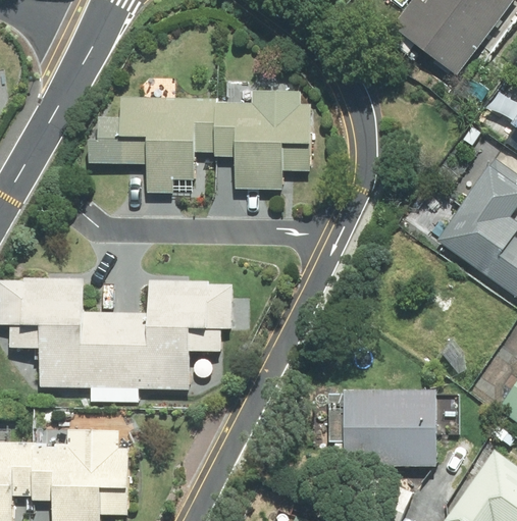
[(410,0),(392,25),(455,74),(512,0),(410,0)]
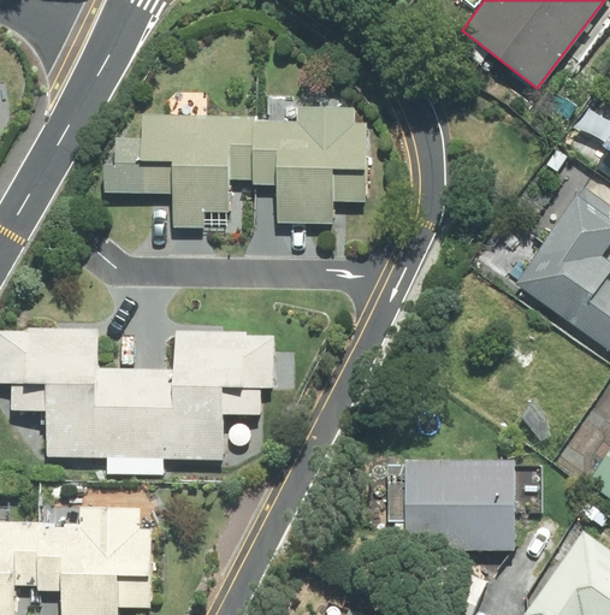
[(353,120),(353,106),(295,105),(295,119),(252,119),(252,178),(250,183),(276,183),(274,222),(330,223),(330,200),(365,200),(366,120),(353,120)]
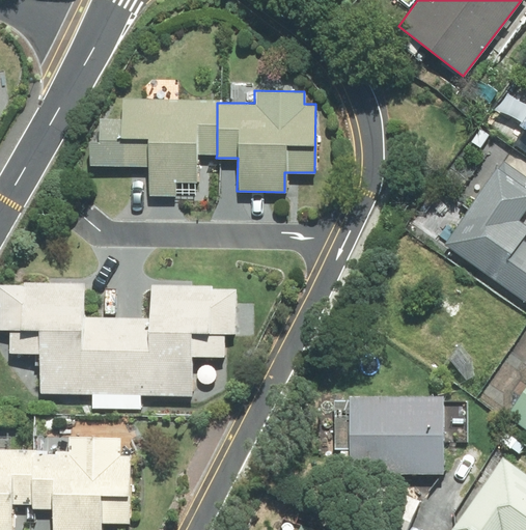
[(195,154),(217,154),(217,103),(217,100),(121,98),(120,119),(99,118),(98,141),(88,141),(88,164),(147,165),(146,195),(173,195),(173,180),(195,180),(195,154)]
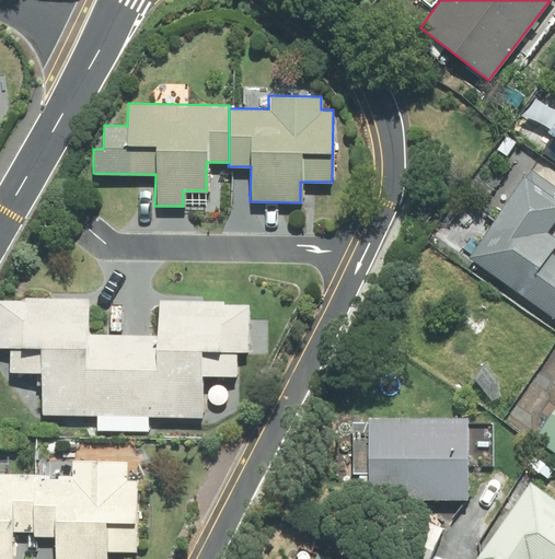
[(554,119),(545,134),(554,140),(554,119)]
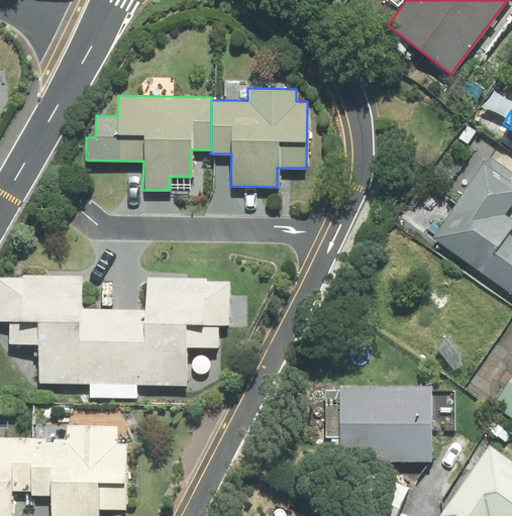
[(431,237),(511,295),(511,233),(511,232),(511,231),(511,215),(508,212),(511,207),(511,173),(490,158),(431,237)]
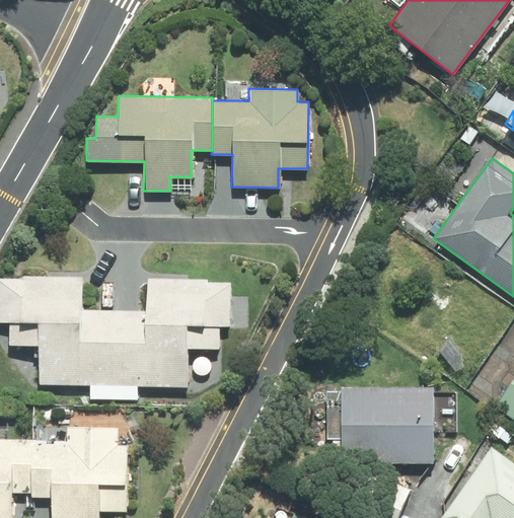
[(0,278),(0,322),(12,322),(12,346),(43,346),(43,385),(89,385),(89,399),(139,400),(139,386),(191,387),(191,349),(230,350),(231,281),(147,280),(146,312),(82,311),(82,279),(0,278)]
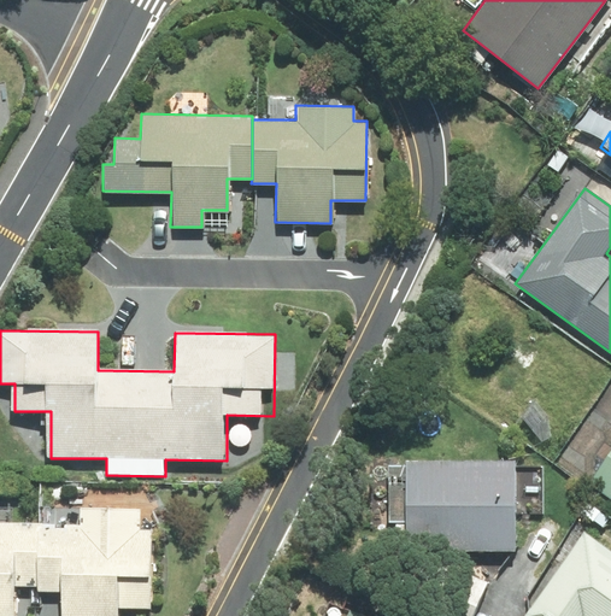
[(610,450),(588,481),(610,497),(610,450)]
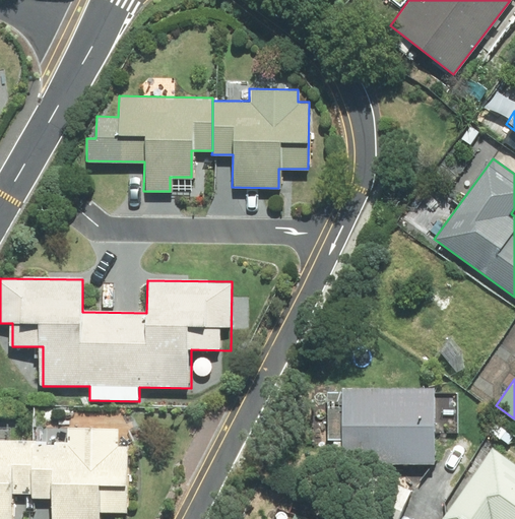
[(440,387),(329,386),(328,464),(439,466),(440,387)]
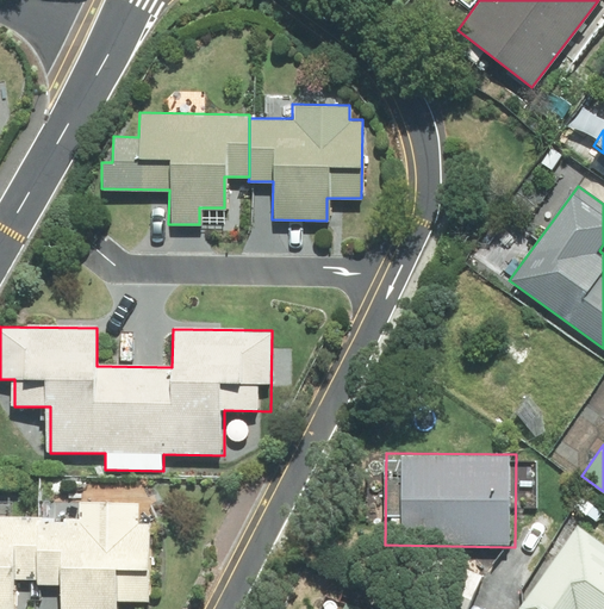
[(137,529),(138,499),(83,496),(82,515),(45,513),(42,584),(66,585),(63,608),(119,608),(120,602),(153,604),(156,530),(137,529)]
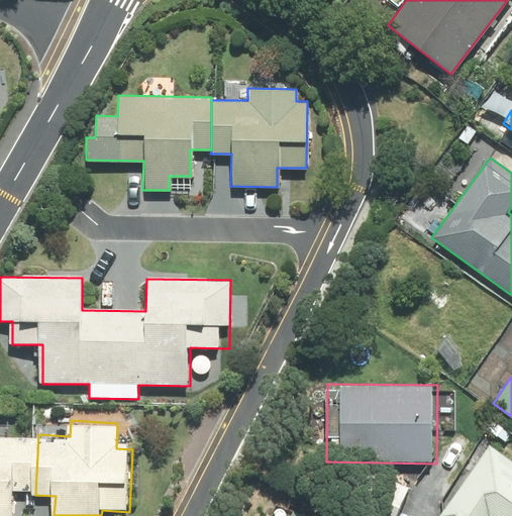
[(0,515),(14,515),(15,492),(32,492),(33,438),(0,437),(0,515)]
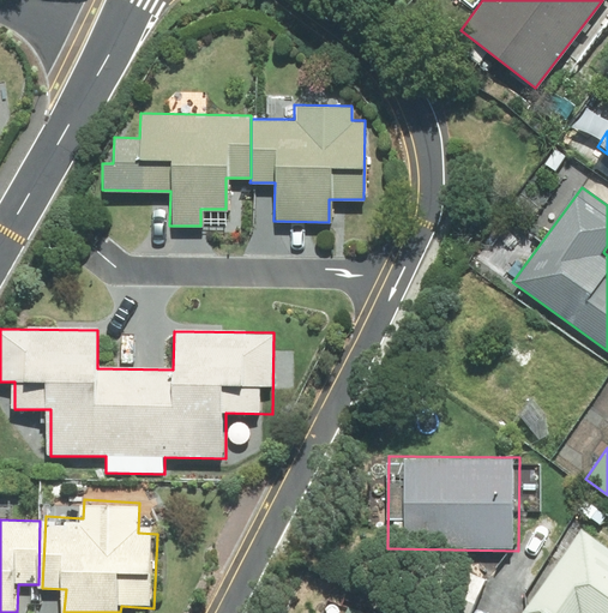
[(607,612),(607,535),(585,521),(522,612),(607,612)]
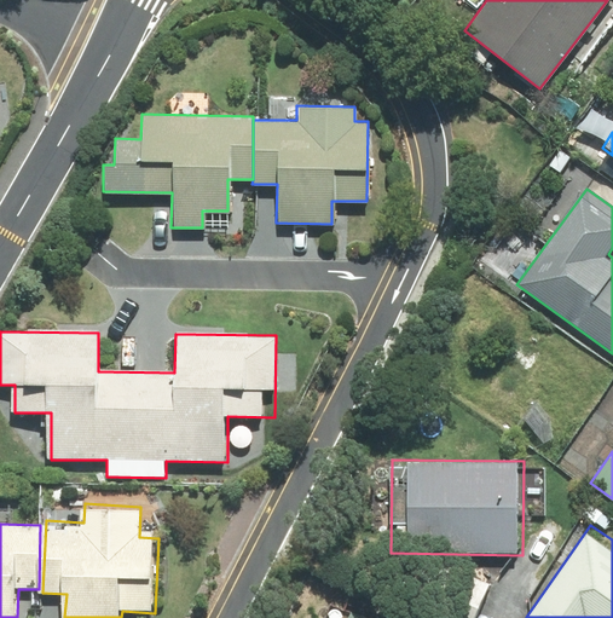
[(387,617),(337,599),(329,617),(387,617)]
